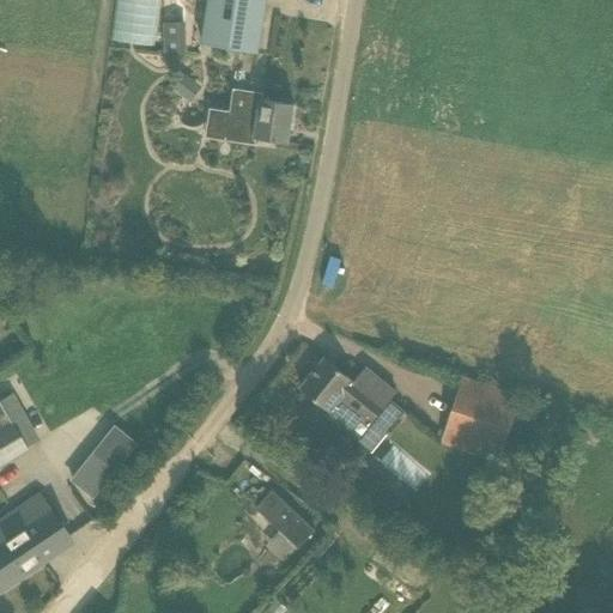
[(153,46),(161,0),(116,0),(110,38),(153,46)]
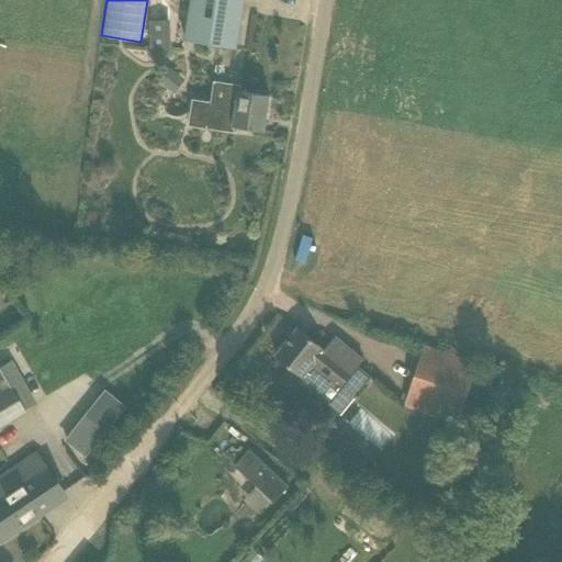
[(192,0),(186,41),(237,49),(245,0),(192,0)]
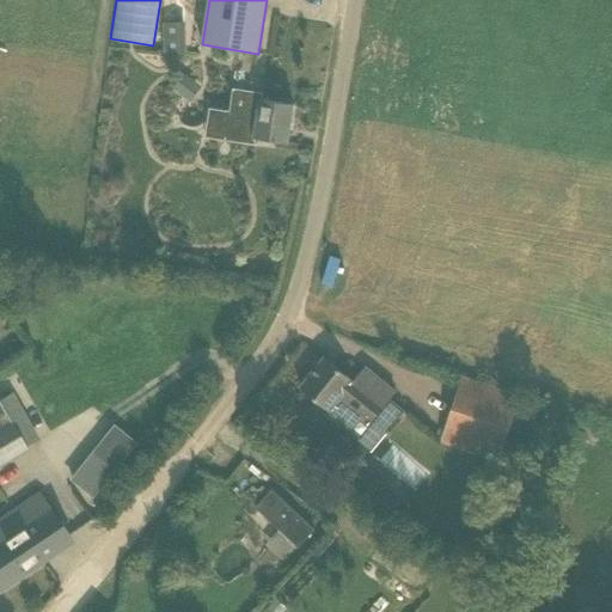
[(164,22),(165,51),(185,50),(185,22),(164,22)]
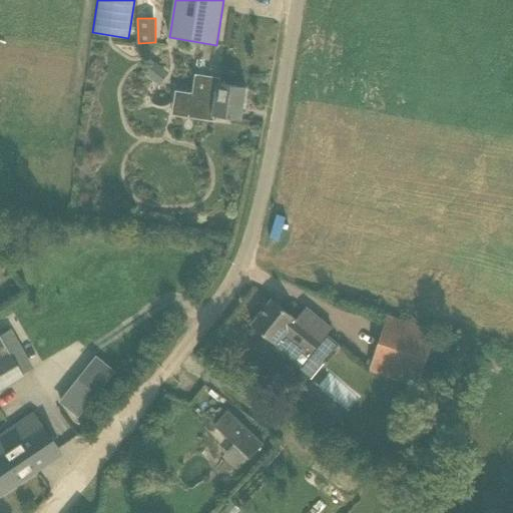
[(242,120),(246,88),(218,84),(215,102),(198,99),(196,113),(213,115),(213,116),(242,120)]
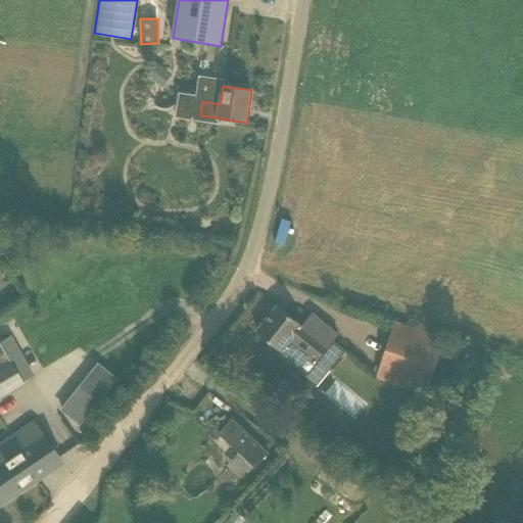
[(257,331),(282,351),(278,357),(311,382),(325,365),(319,360),(338,335),(313,314),(302,327),(277,305),(257,331)]
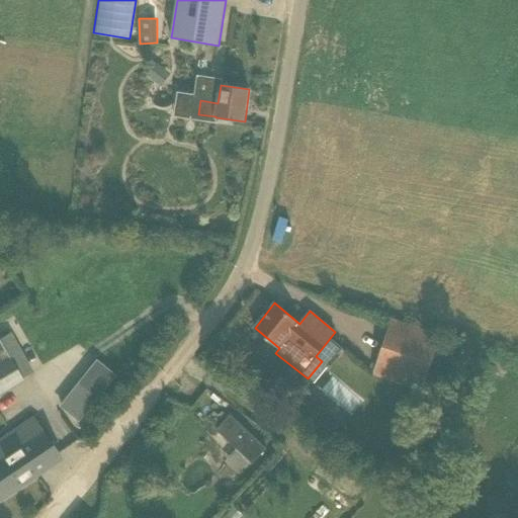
[(393,320),(390,328),(374,373),(423,390),(440,336),(393,320)]
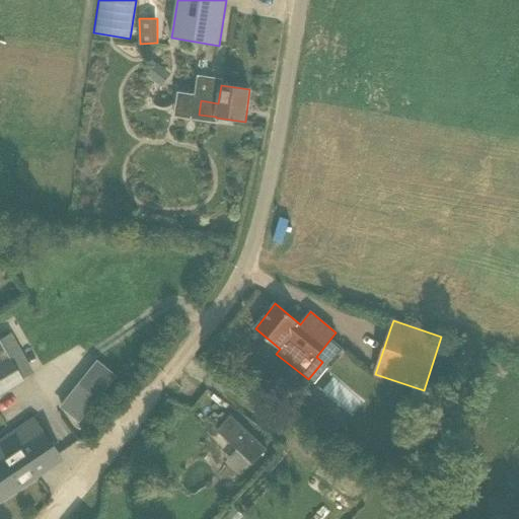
[(0,392),(21,380),(6,355),(0,358),(0,392)]
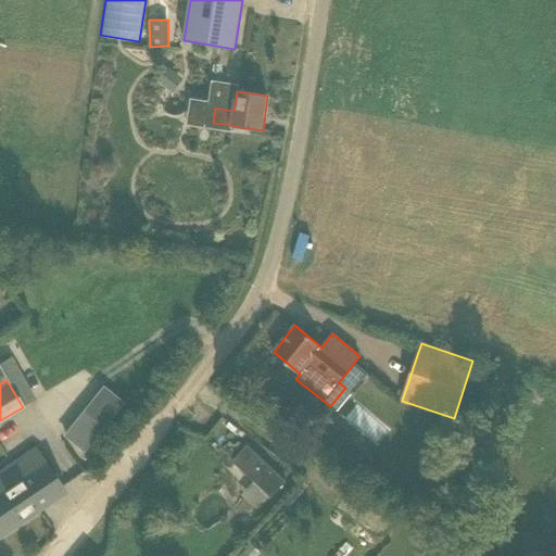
[(103,384),(62,433),(83,451),(124,403),(103,384)]
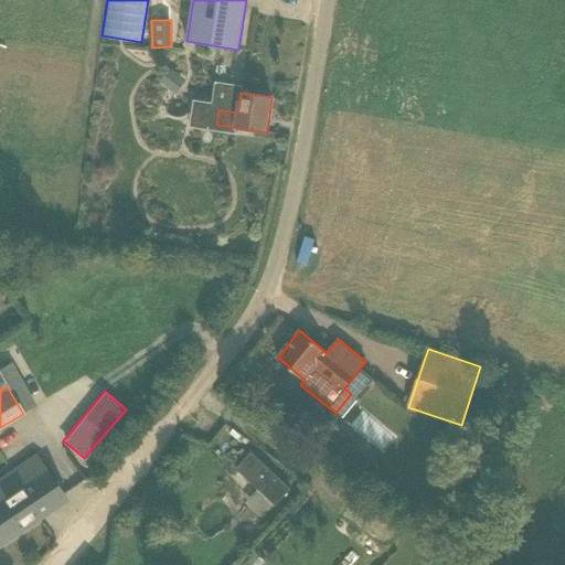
[(290,490),(251,452),(235,469),(275,507),(290,490)]
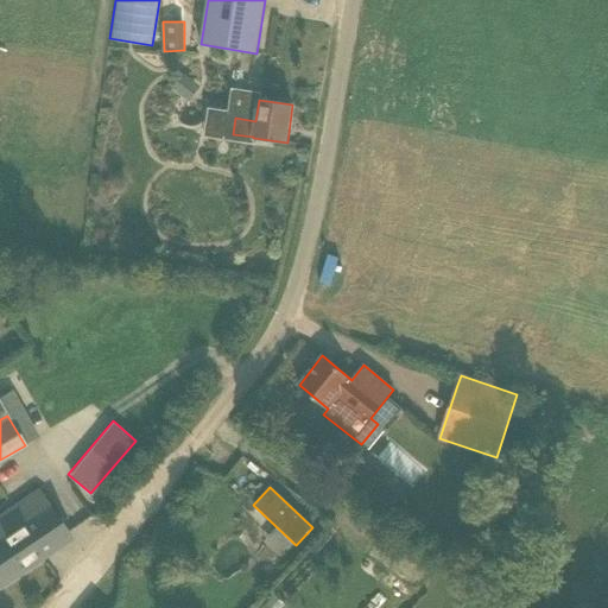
[(0,584),(70,538),(67,532),(38,491),(0,515),(0,584)]
